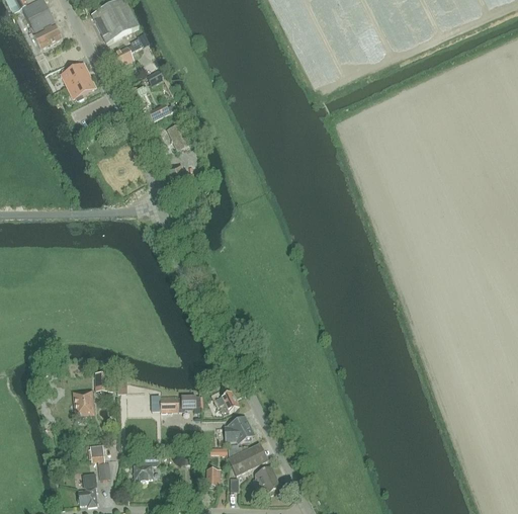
[(14,0),(19,9),(34,1),(34,0),(14,0)]
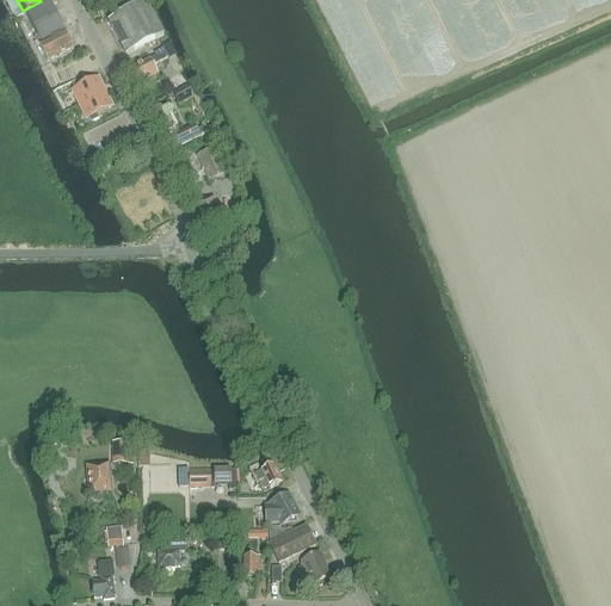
[(47,57),(73,44),(51,0),(45,0),(26,10),(37,31),(35,32),(47,57)]
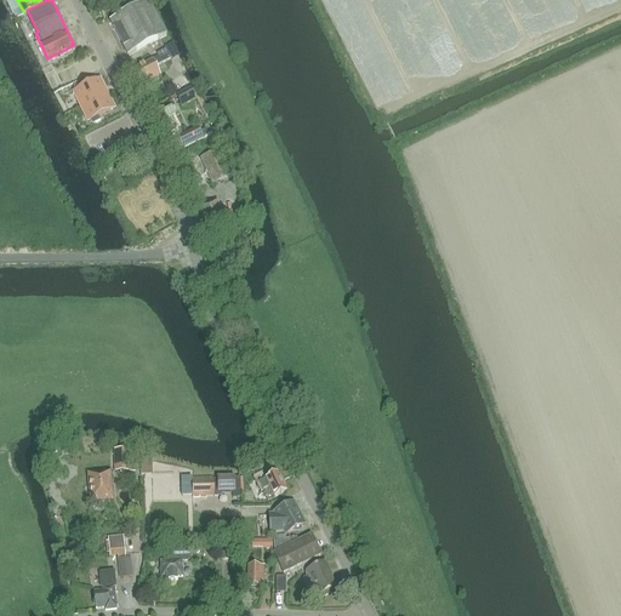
[(143,0),(136,4),(109,17),(127,52),(167,32),(152,0),(143,0)]
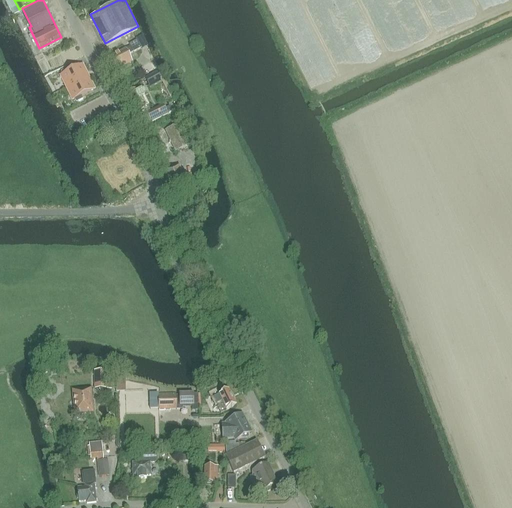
[(140,45),(136,37),(129,41),(130,43),(110,54),(117,66),(131,59),(128,52),(140,45)]
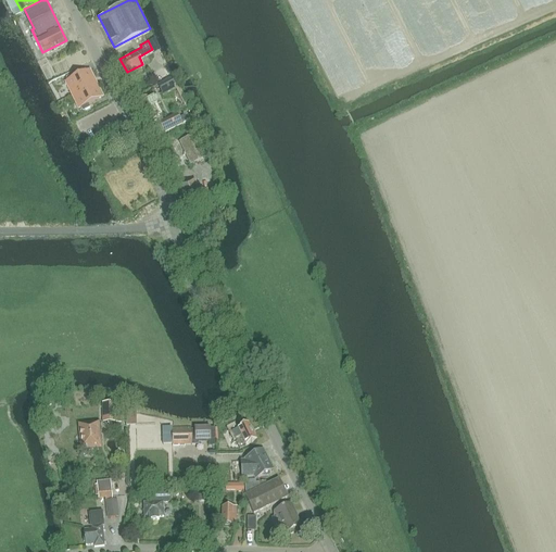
[(96,79),(89,66),(75,74),(73,71),(65,74),(67,77),(65,78),(72,91),(96,79)]
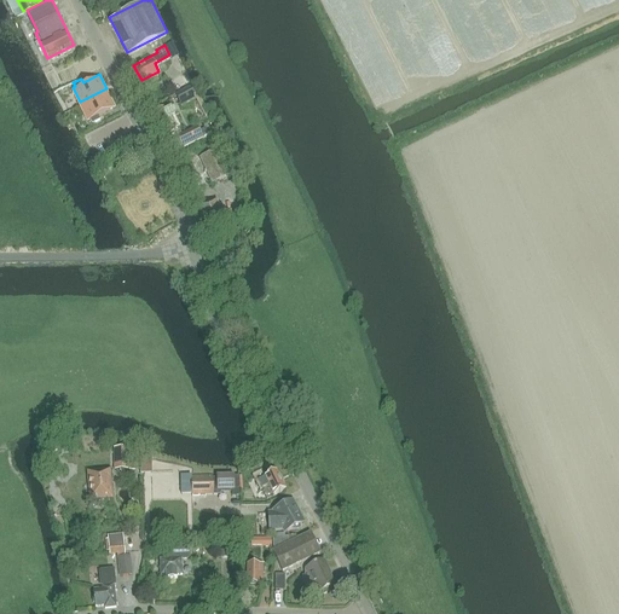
[(196,94),(190,84),(179,90),(175,92),(181,103),(196,94)]
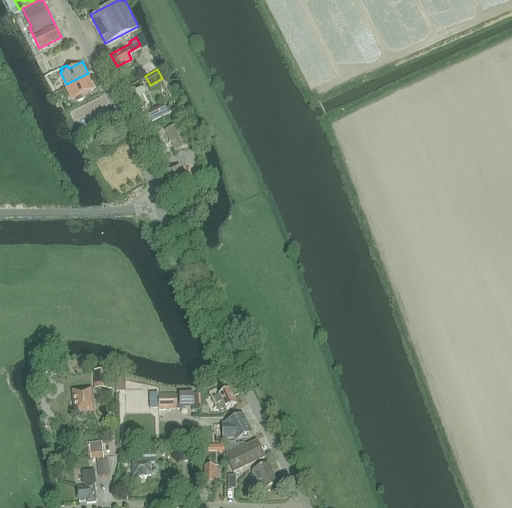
[(94,86),(88,73),(66,84),(72,96),(74,96),(76,99),(82,96),(81,92),(94,86)]
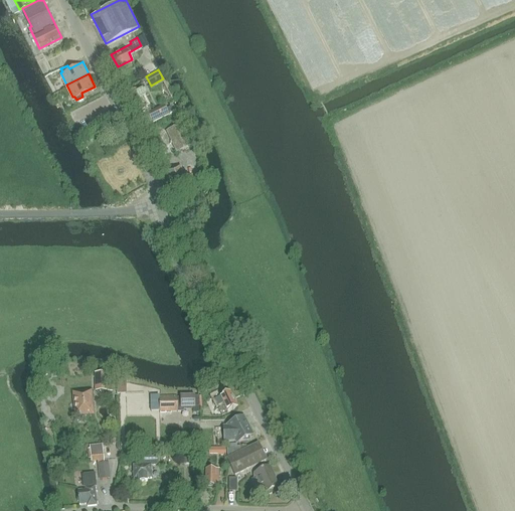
[(142,95),(148,92),(145,86),(139,89),(137,87),(128,92),(137,109),(146,104),(142,95)]
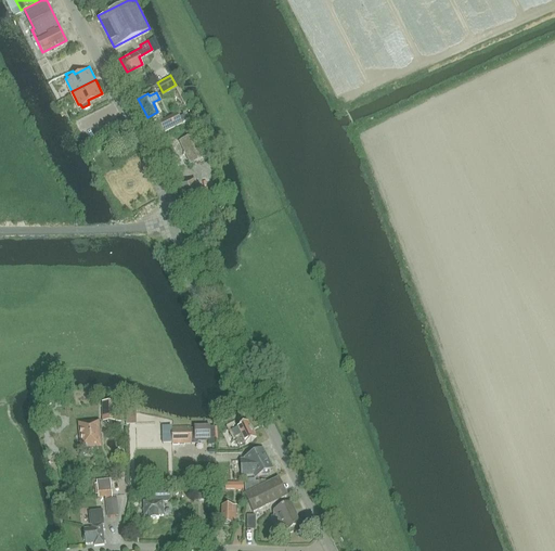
[(181,120),(176,111),(158,119),(164,129),(181,120)]
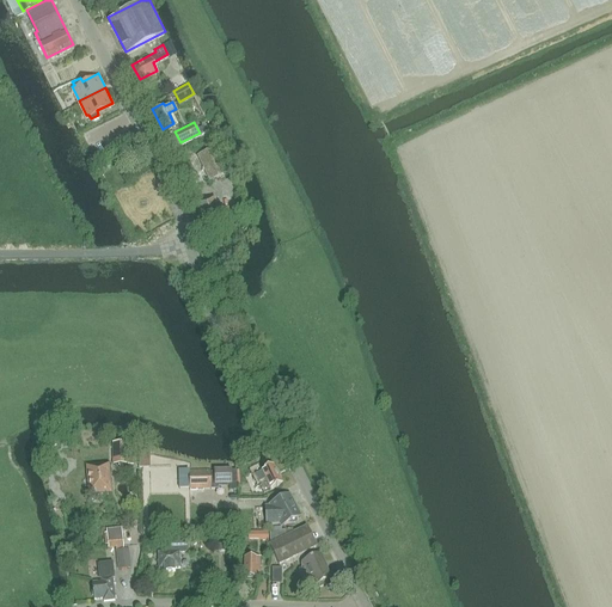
[(213,145),(197,152),(209,178),(227,170),(214,143),(213,145)]
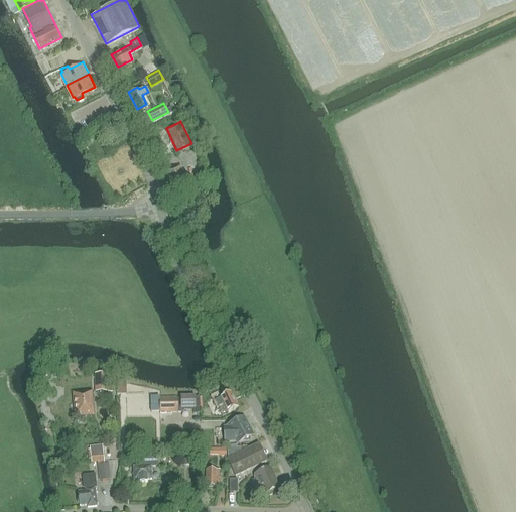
[(171,187),(186,182),(180,163),(165,168),(171,187)]
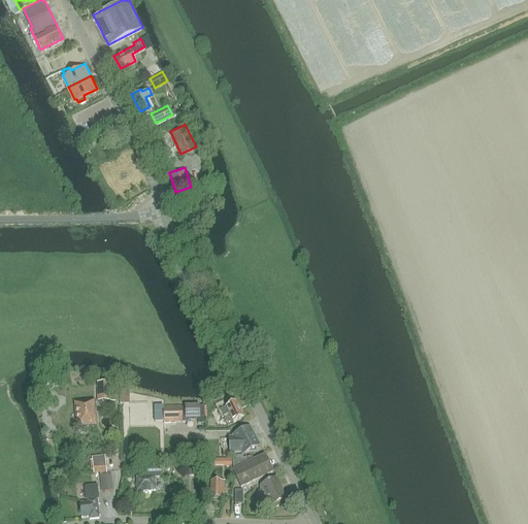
[(110,397),(117,397),(116,379),(97,379),(97,398),(110,397)]
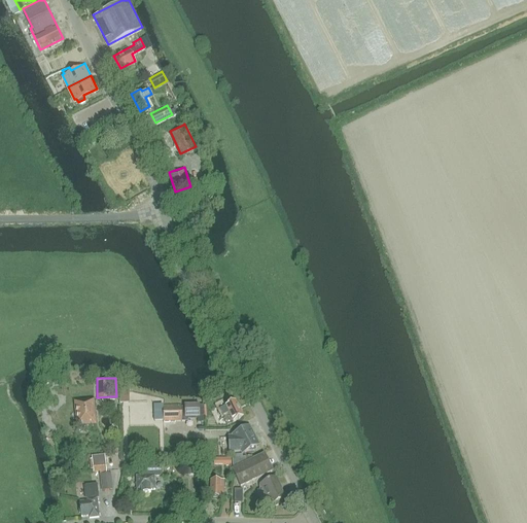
[(76,423),(96,421),(94,396),(74,398),(76,423)]
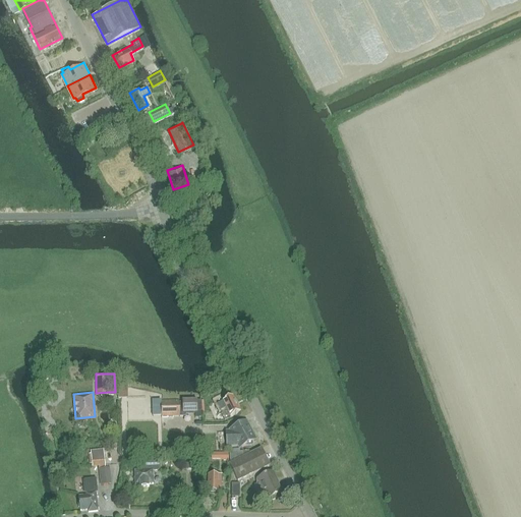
[(230,414),(240,409),(232,394),(217,402),(220,409),(221,411),(223,409),(224,411),(227,409),(230,414)]
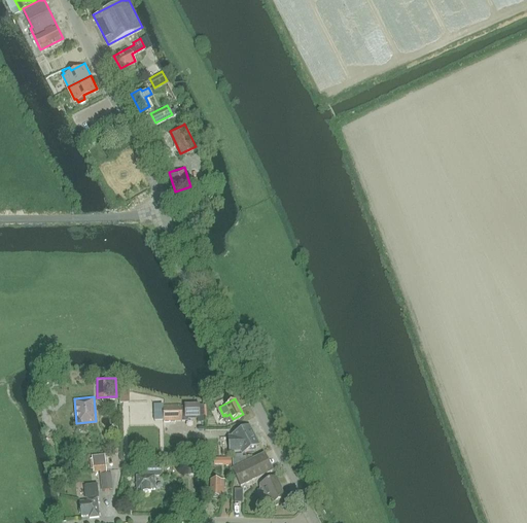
[(181,403),(163,403),(164,419),(182,418),(181,414),(199,414),(199,403),(184,403),(184,404),(181,405),(181,403)]
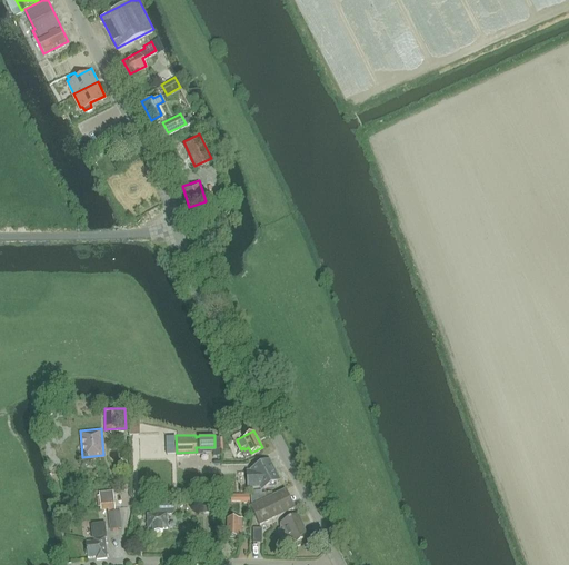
[(273,464),(270,466),(267,458),(253,466),(253,468),(252,469),(251,468),(247,468),(247,473),(251,474),(252,484),(262,484),(263,485),(267,483),(276,483),(276,479),(277,478),(273,471),(276,469),(273,464)]
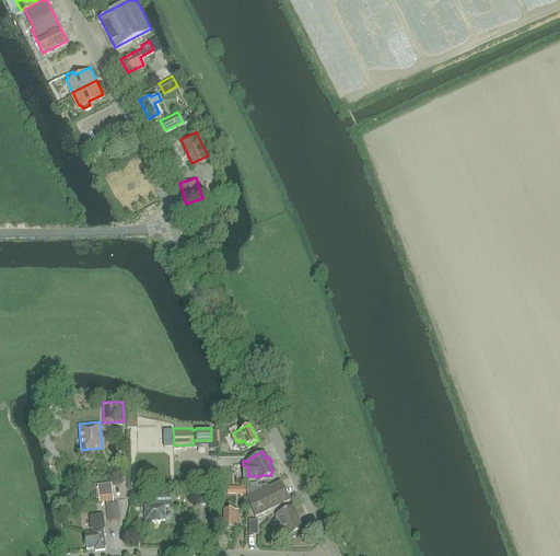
[(243,471),(245,470),(241,462),(233,465),(240,479),(245,477),(243,471)]
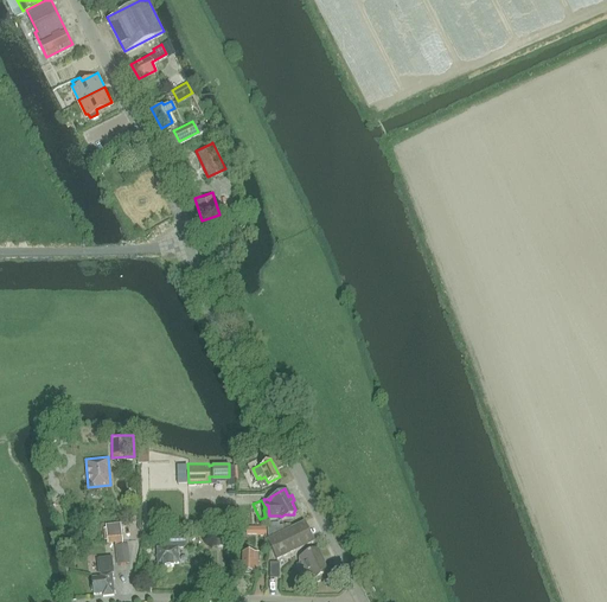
[(276,557),(314,539),(304,518),(291,525),(289,522),(267,524),(268,537),(267,537),(276,557)]
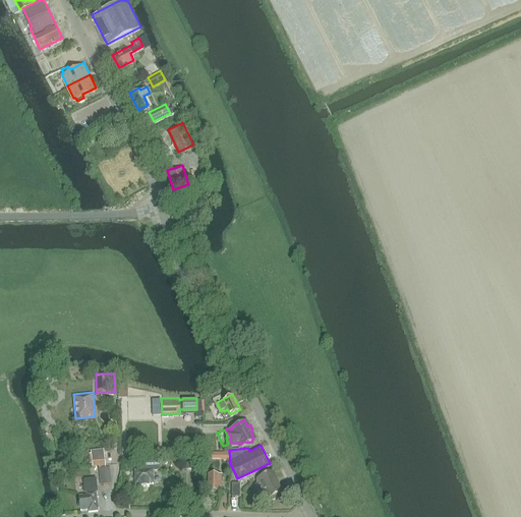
[(91,448),(93,463),(99,463),(100,466),(105,465),(106,465),(104,447),(91,448)]
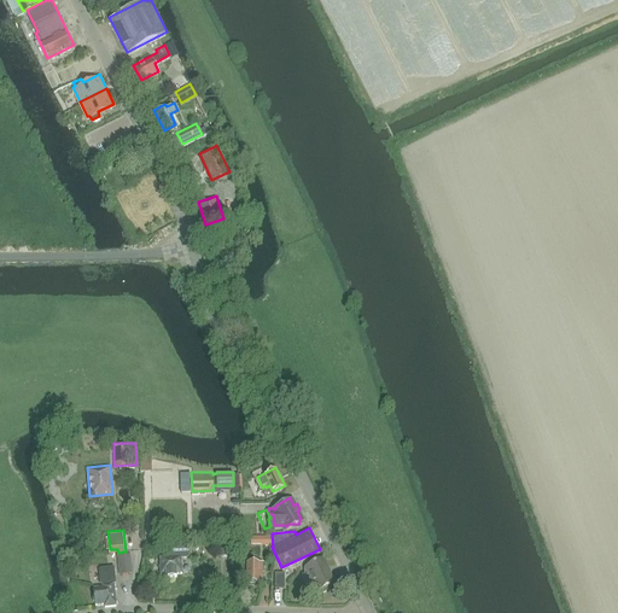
[(235,553),(237,538),(220,538),(220,553),(235,553)]
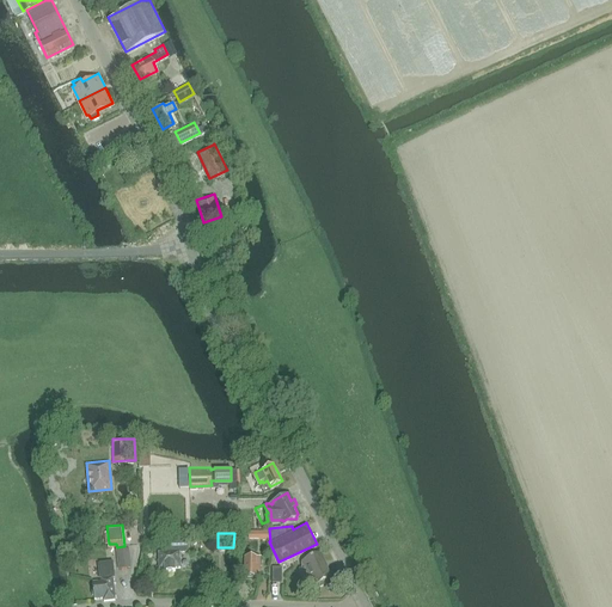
[(188,538),(165,539),(166,549),(158,549),(159,565),(164,565),(164,569),(175,568),(175,565),(179,565),(179,549),(188,549),(188,538)]
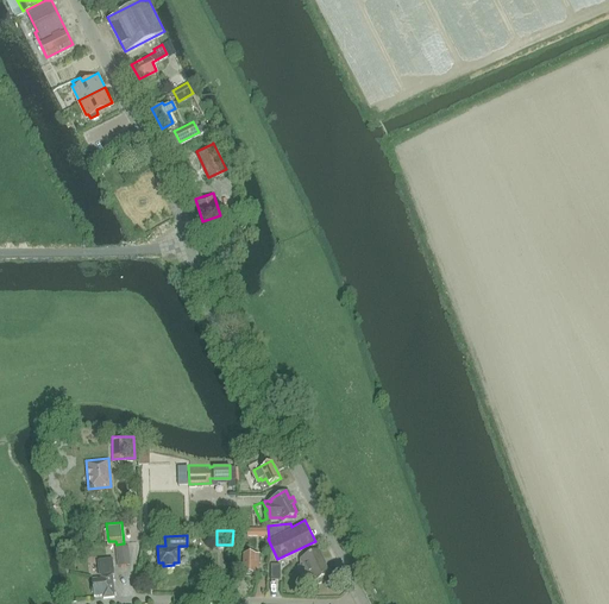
[(123,543),(117,545),(115,545),(118,564),(130,561),(127,542),(124,543),(123,543)]
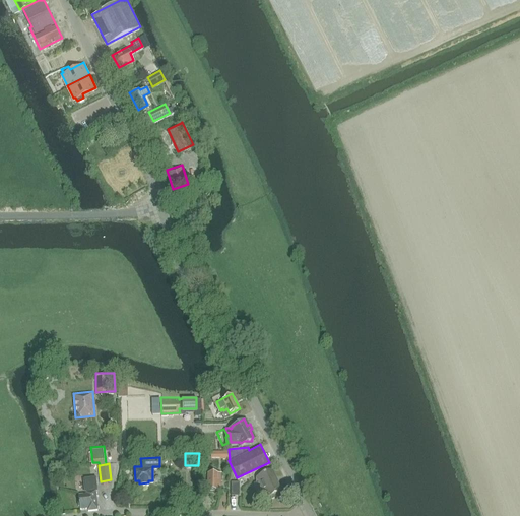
[(257,474),(259,479),(255,481),(254,482),(257,489),(258,490),(263,487),(266,495),(268,495),(269,496),(270,497),(274,495),(274,494),(273,492),(280,489),(274,475),(275,475),(271,467),(257,474)]
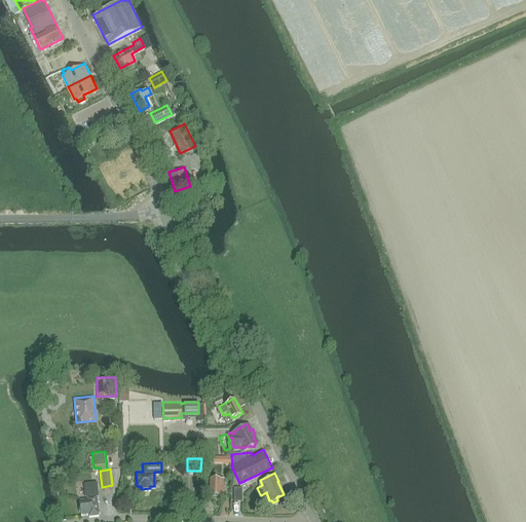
[(223,493),(223,476),(210,476),(210,493),(223,493)]
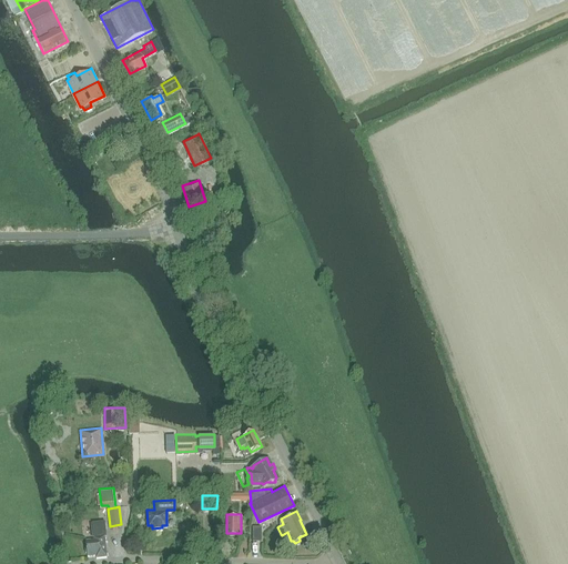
[(261,539),(261,524),(252,524),(252,539),(261,539)]
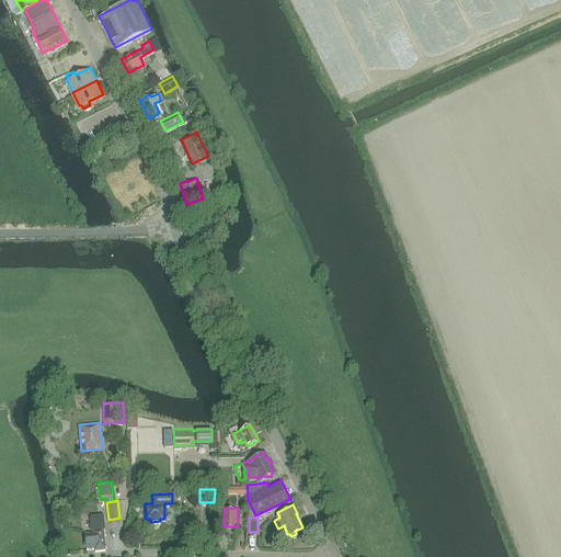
[(84,532),(87,547),(95,546),(95,548),(105,547),(103,526),(92,529),(93,531),(84,532)]
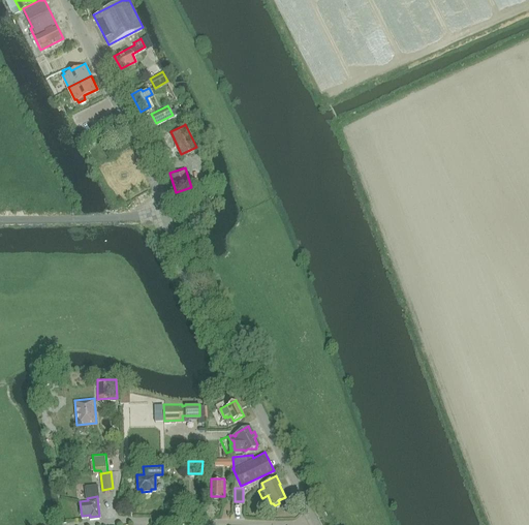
All buildings are outlined.
